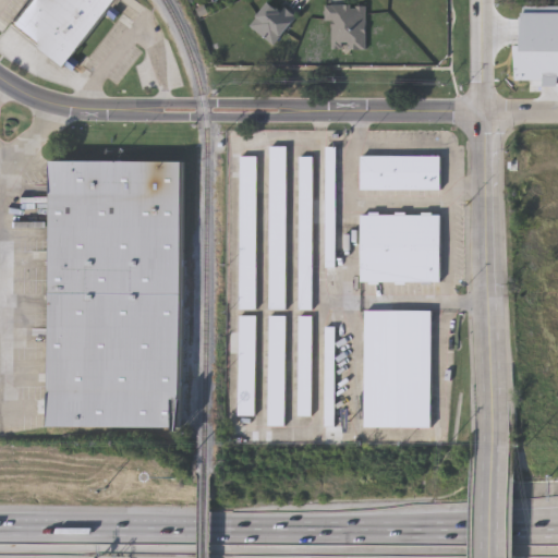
[(29,0),(118,0),(64,67),(11,24),(29,0)]
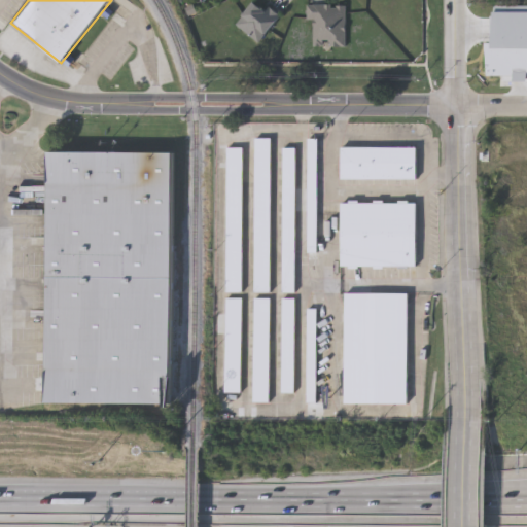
[(260,43),(237,27),(256,1),(279,18),(260,43)]
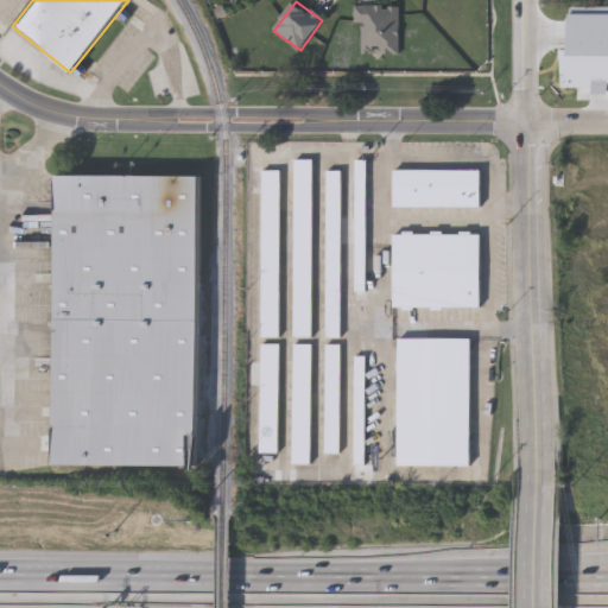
[(399,6),(399,56),(362,55),(362,24),(355,24),(355,6),(399,6)]
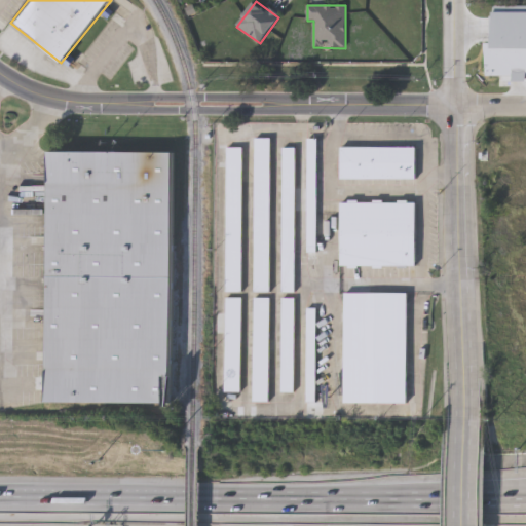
[(482,70),(481,30),(515,29),(515,33),(525,33),(525,49),(511,49),(511,70),(482,70)]
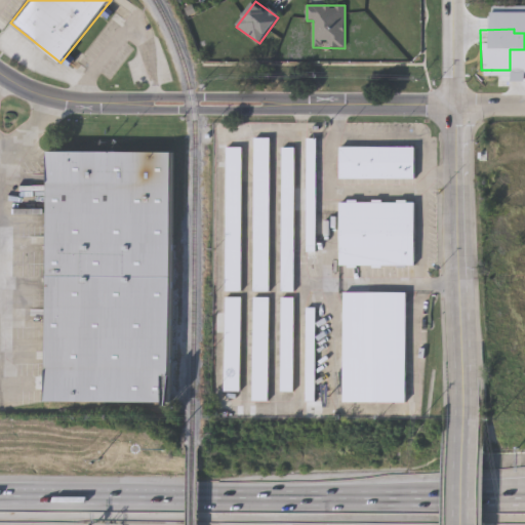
[(254,292),(254,138),(271,138),(271,292),(254,292)]
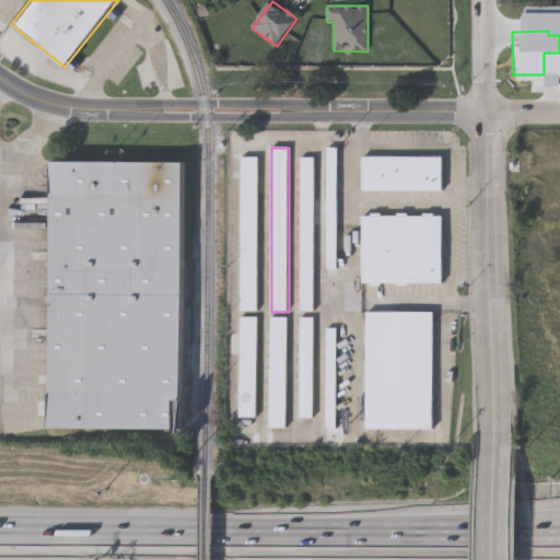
[(338,282),(327,282),(328,150),(338,150),(338,282)]
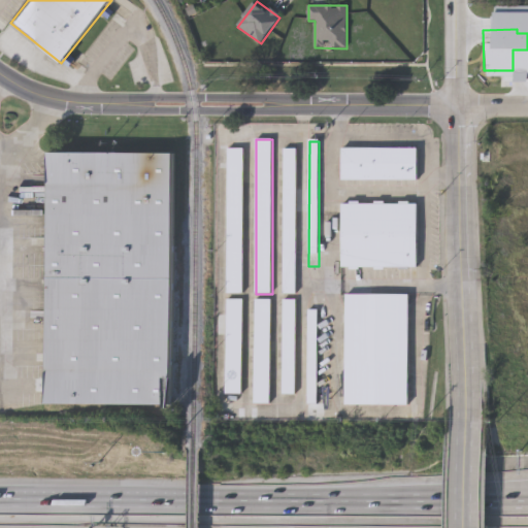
[(418,149),(418,180),(342,180),(342,149),(418,149)]
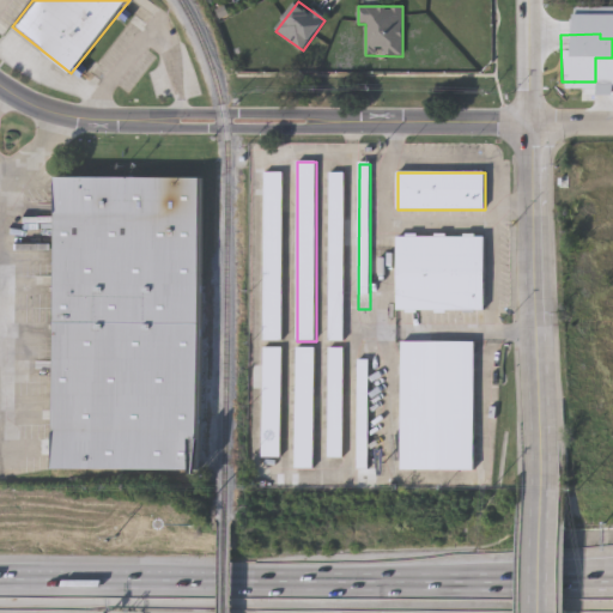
[(283,340),(265,340),(265,174),(283,174),(283,340)]
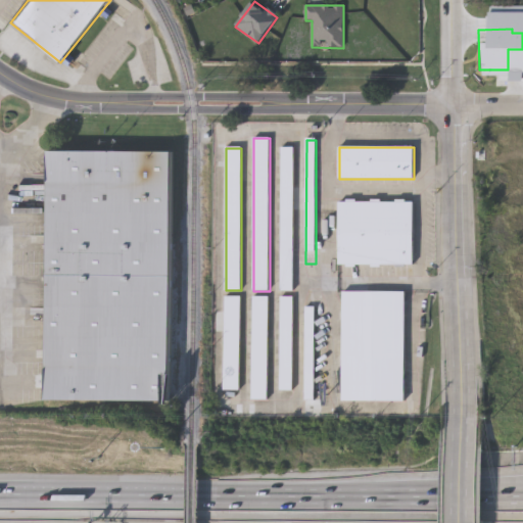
[(282,148),(294,148),(294,291),(282,291),(282,148)]
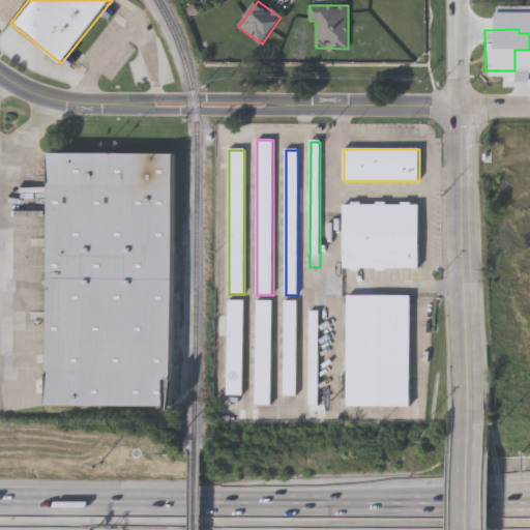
[(50,407),(50,153),(175,153),(175,407),(50,407)]
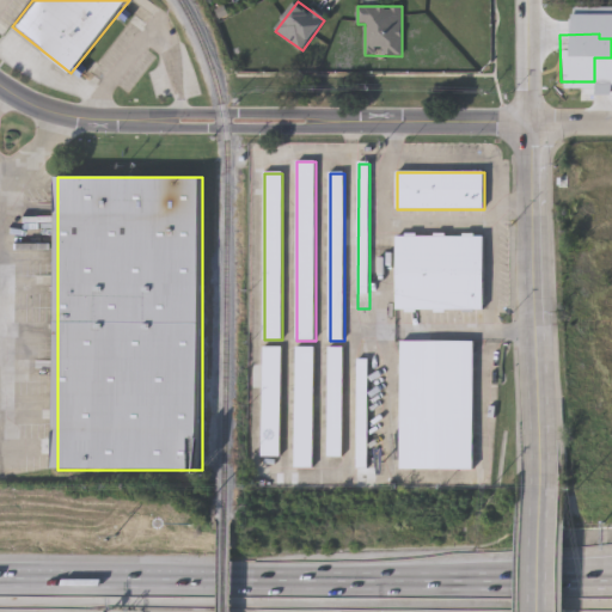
[(484,237),(484,311),(397,311),(397,237),(484,237)]
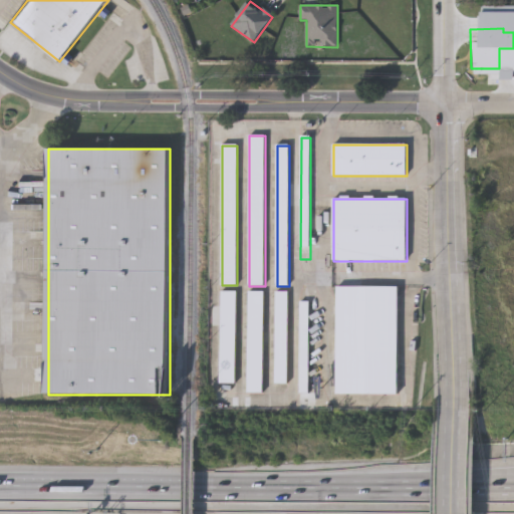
[(336,394),(337,286),(399,287),(398,394),(336,394)]
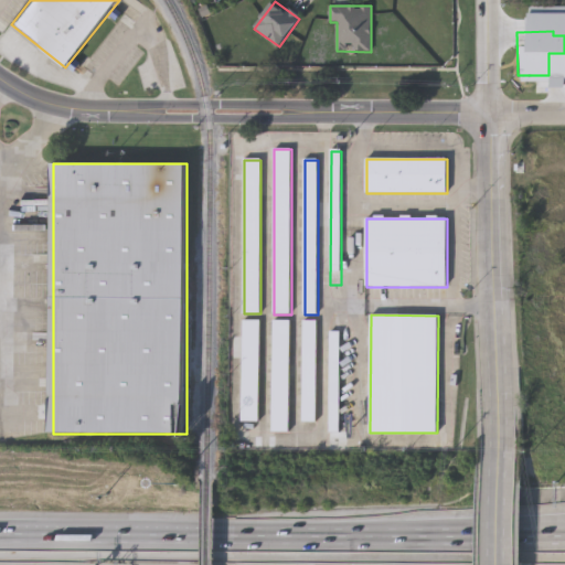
[(244,321),(260,321),(260,422),(244,422),(244,321)]
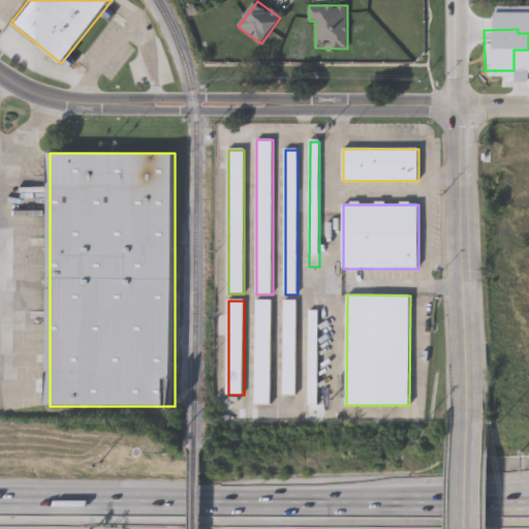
[(255,404),(255,301),(272,301),(272,404),(255,404)]
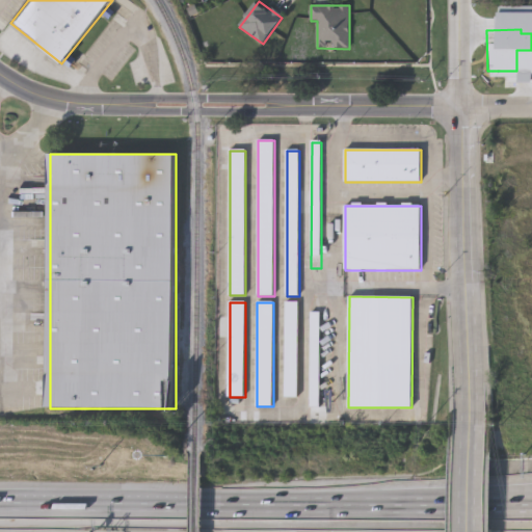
[(286,397),(286,302),(299,302),(299,397),(286,397)]
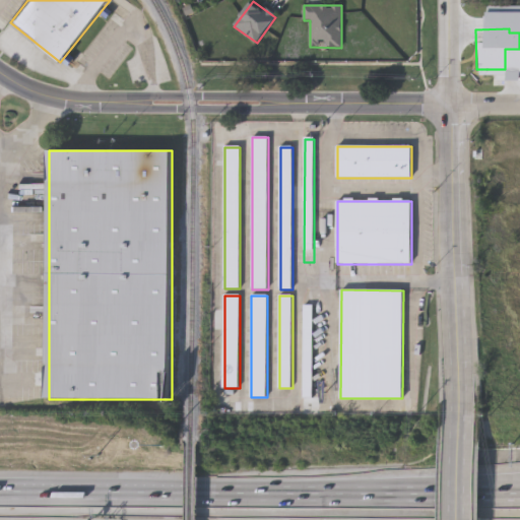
[(314,306),(314,399),(304,399),(304,306),(314,306)]
